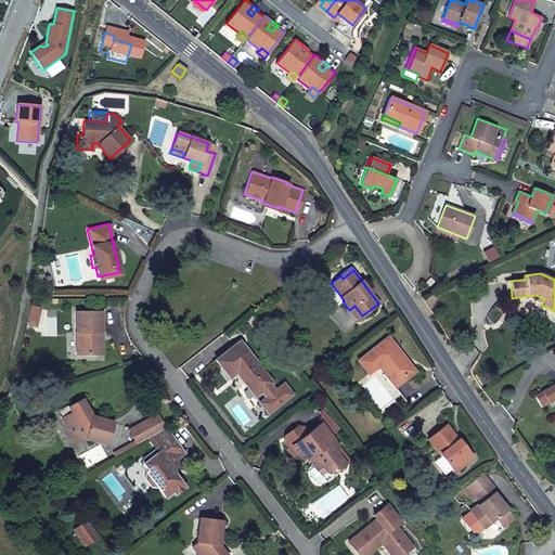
[(344,300),(331,283),(328,280),(325,287),(338,305),(343,301),(344,300)]
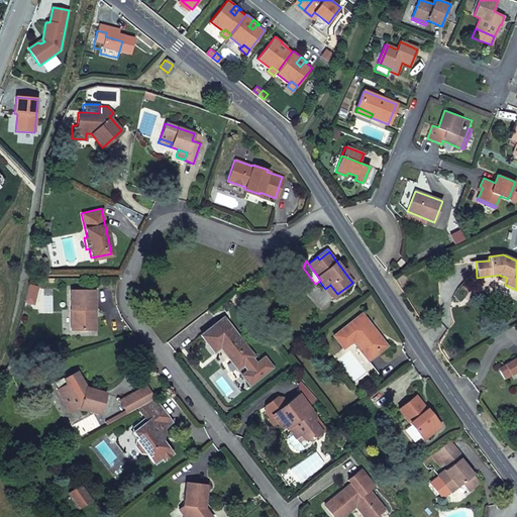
[(332,298),(337,294),(330,285),(325,289),(332,298)]
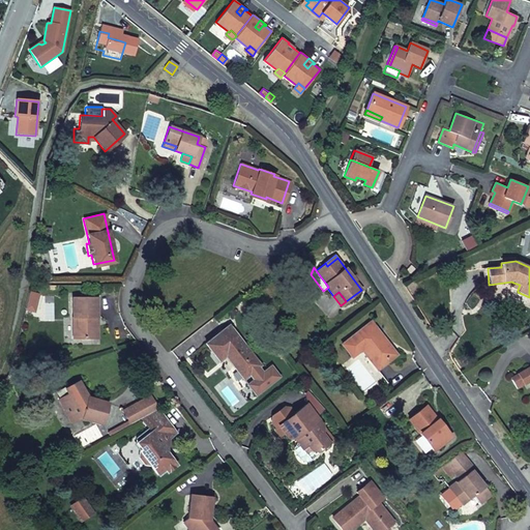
[(72,337),(93,337),(93,317),(96,317),(96,297),(71,298),(72,337)]
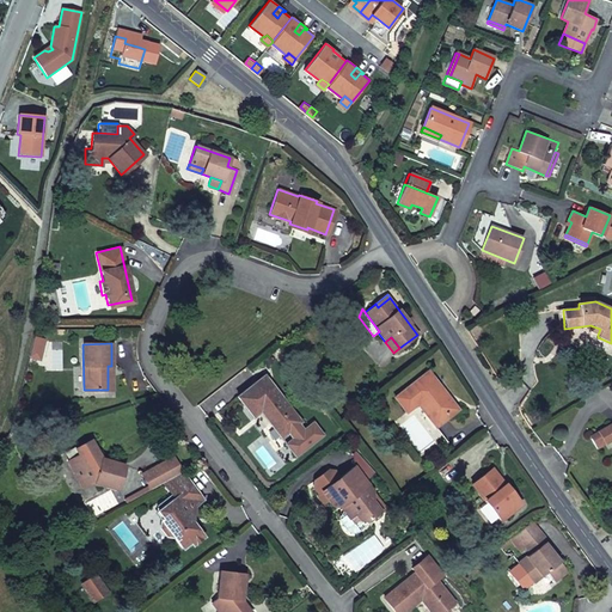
[(428,372),(395,399),(405,414),(420,403),(429,415),(427,417),(435,428),(458,410),(428,372)]
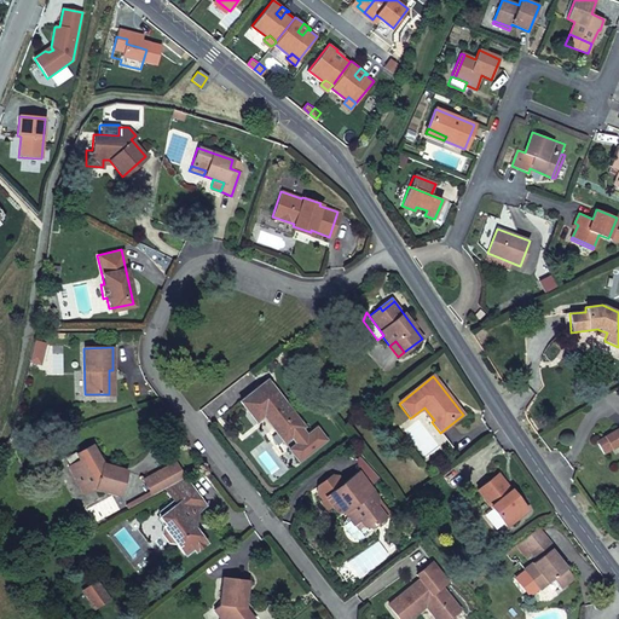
[(265,380),(237,401),(254,422),(262,415),(275,429),(272,432),(282,443),(289,438),(294,445),(287,450),(296,463),(324,441),(314,428),(306,435),(300,428),(302,427),(265,380)]
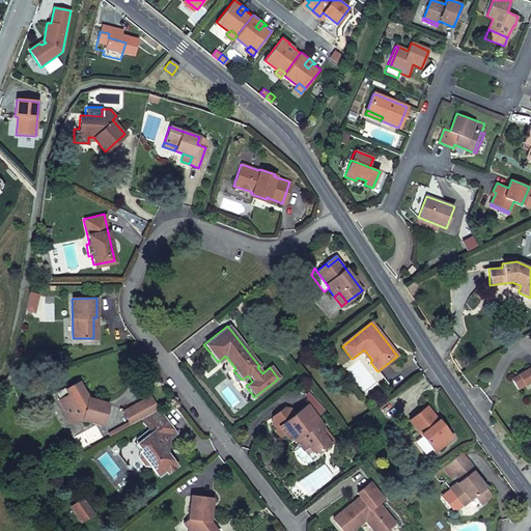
[(530,366),(527,369),(519,374),(521,379),(513,383),(518,390),(530,382),(530,366)]
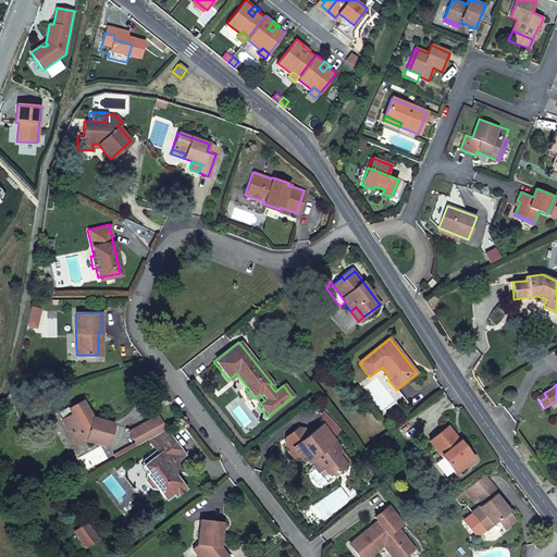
[(113,422),(99,419),(93,417),(88,409),(83,399),(69,407),(73,412),(61,419),(74,444),(84,438),(107,445),(113,422)]
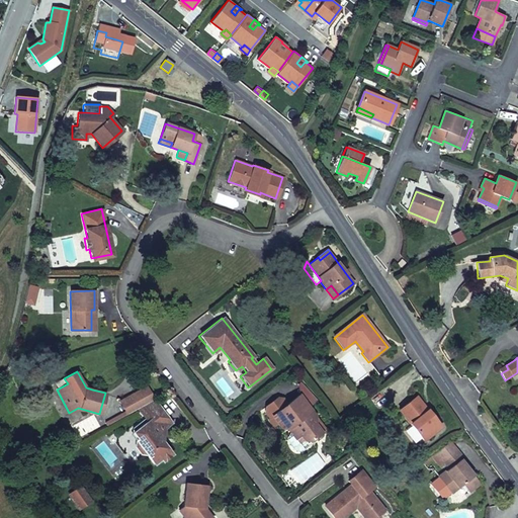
[(55,383),(57,390),(68,383),(64,378),(55,383)]
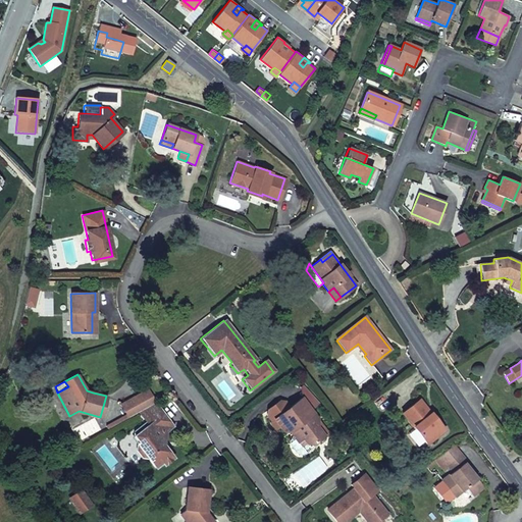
[(87,390),(93,393),(93,388),(88,387),(86,382),(83,383),(87,390)]
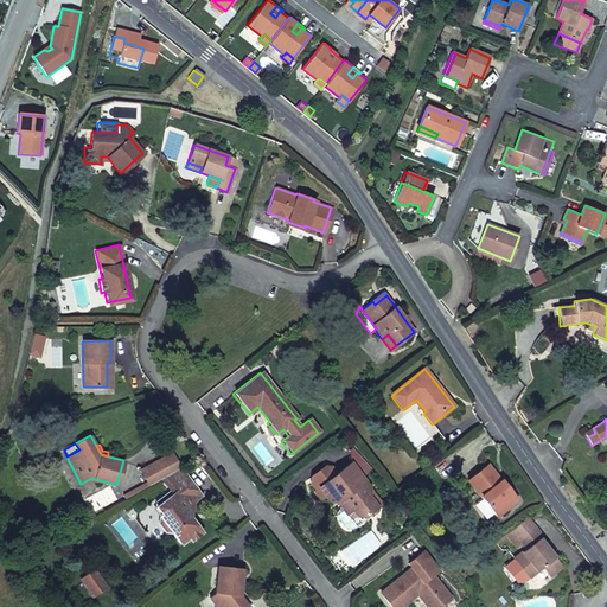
[(171,473),(179,468),(171,452),(163,457),(171,473)]
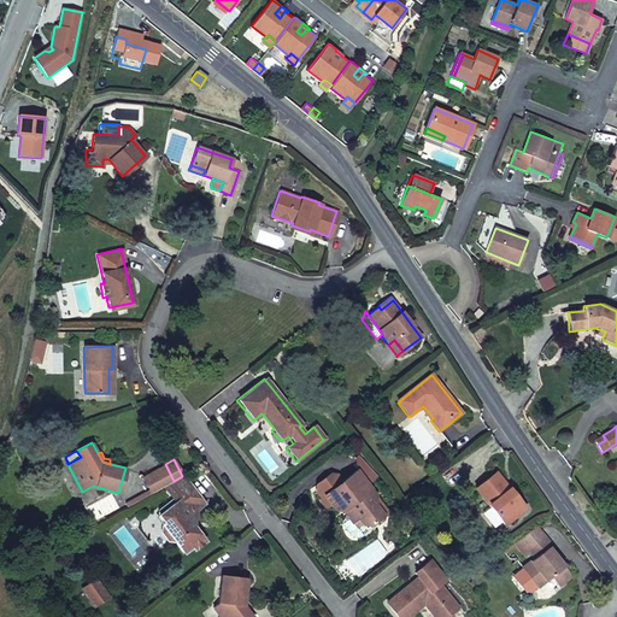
[(165,486),(174,481),(165,464),(142,477),(148,488),(151,493),(165,486)]
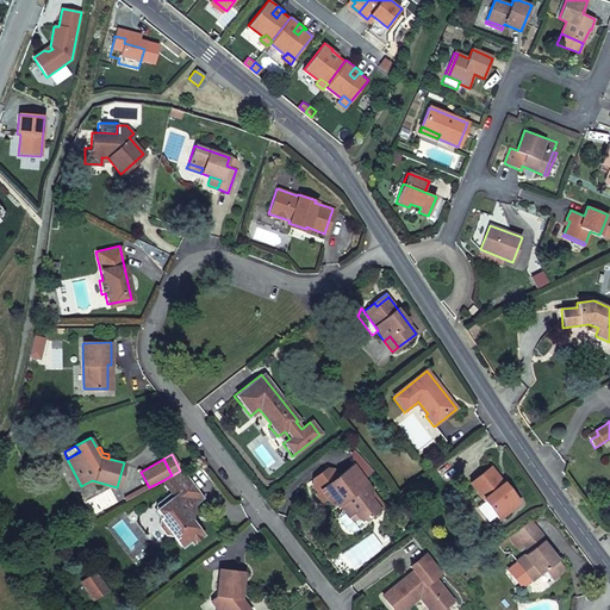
[(331,502),(340,502),(344,498),(348,503),(343,506),(348,514),(355,509),(360,515),(369,517),(381,508),(373,497),(373,487),(354,462),(340,474),(335,467),(329,466),(316,477),(315,483),(319,491),(323,489),(331,502)]
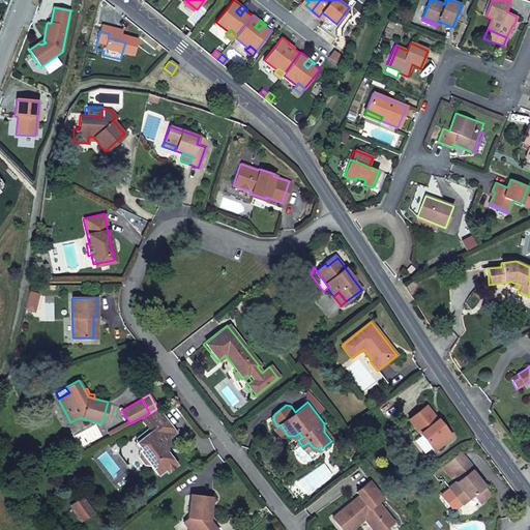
[(425,405),(409,419),(433,449),(450,436),(425,405)]
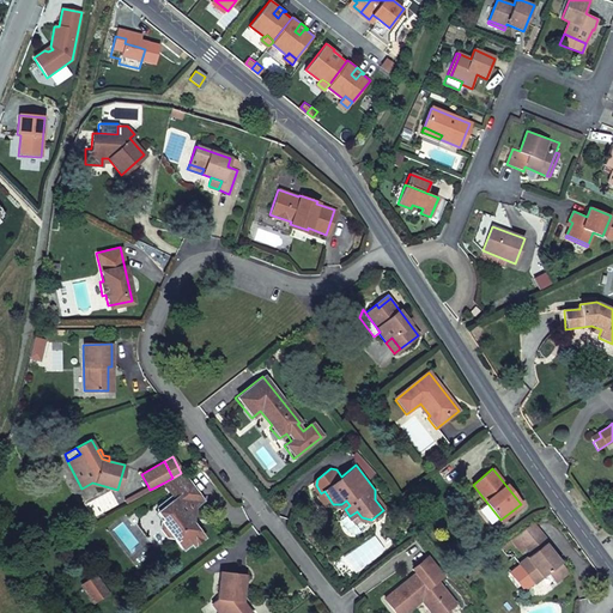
[(201,499),(181,473),(173,478),(164,483),(173,495),(157,507),(157,513),(163,520),(159,522),(158,528),(165,538),(171,536),(181,548),(189,542),(192,545),(202,536),(190,521),(192,507),(201,499)]
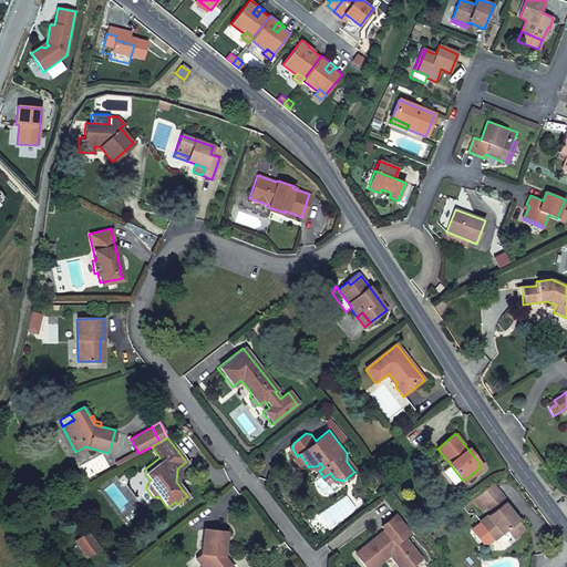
[(113,462),(115,466),(138,453),(136,449),(113,462)]
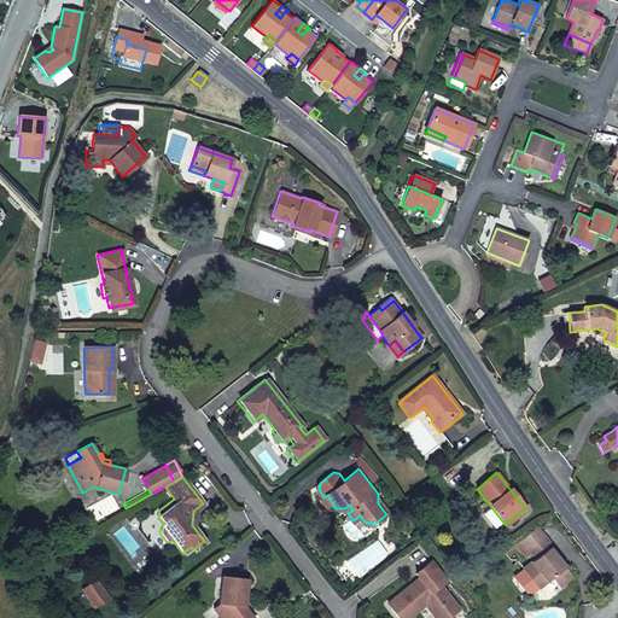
[(357,526),(365,522),(360,516),(353,520),(357,526)]
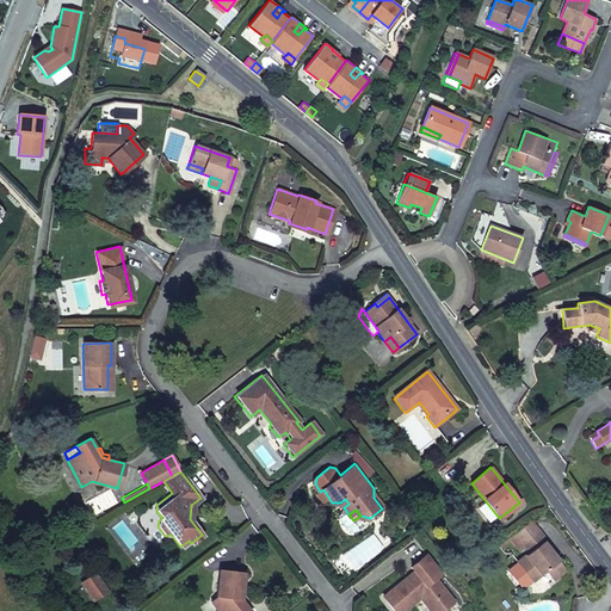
[(69,518),(62,523),(67,530),(74,526),(69,518)]
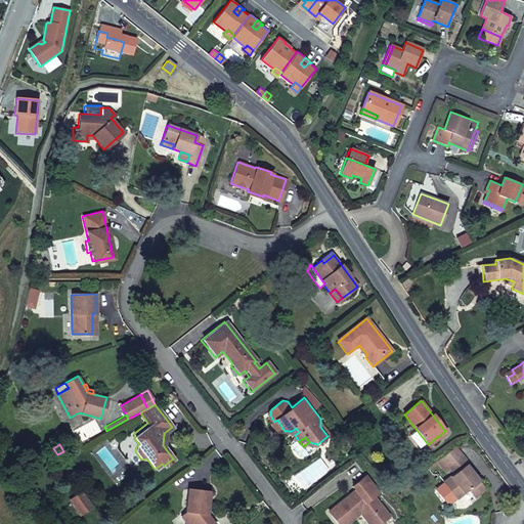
[(438,461),(440,464),(445,470),(450,466),(454,473),(444,481),(455,497),(467,489),(474,497),(485,488),(477,477),(467,464),(470,462),(456,445),(438,461)]
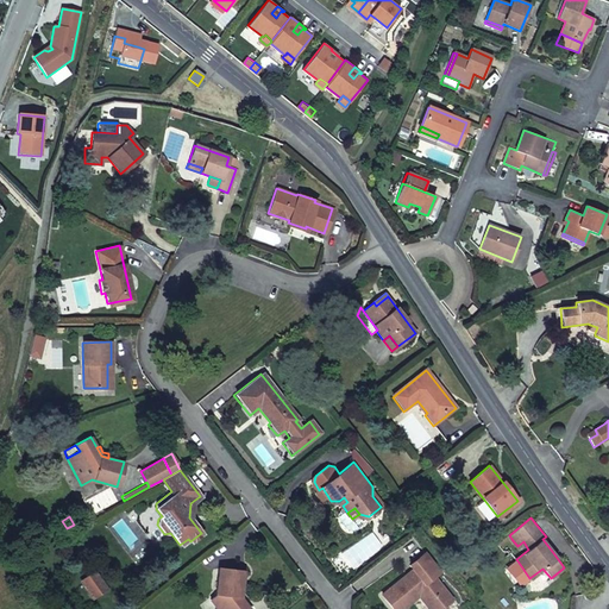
[(509,535),(497,544),(500,547),(512,539),(509,535)]
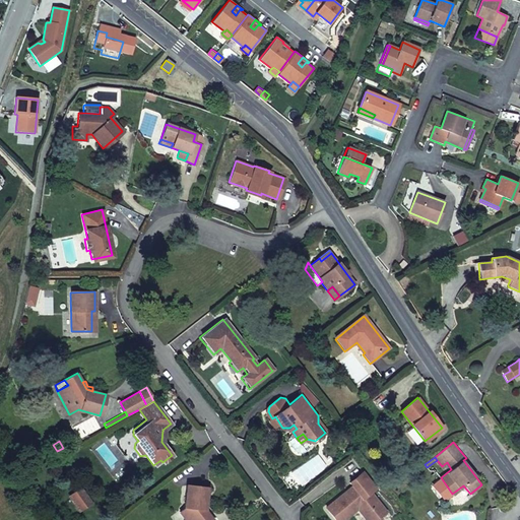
[(475,471),(466,458),(463,460),(473,473),(475,471)]
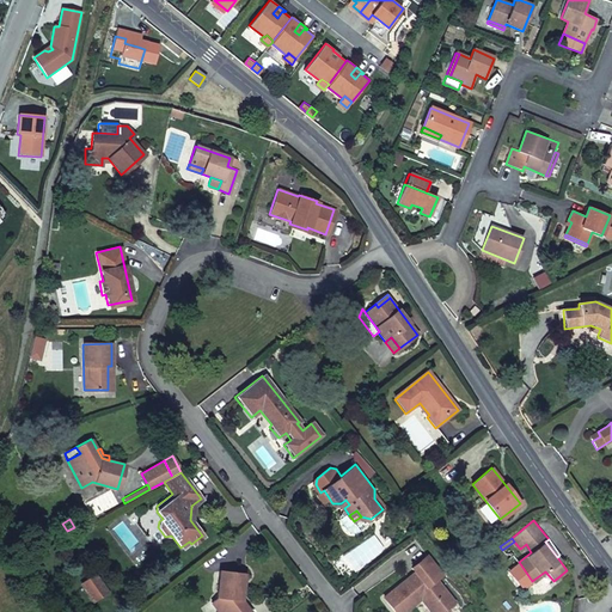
[(410,568),(414,573),(416,576),(410,581),(408,577),(383,597),(392,611),(399,611),(418,599),(426,609),(430,605),(435,611),(441,611),(453,604),(434,580),(440,575),(426,556),(410,568)]
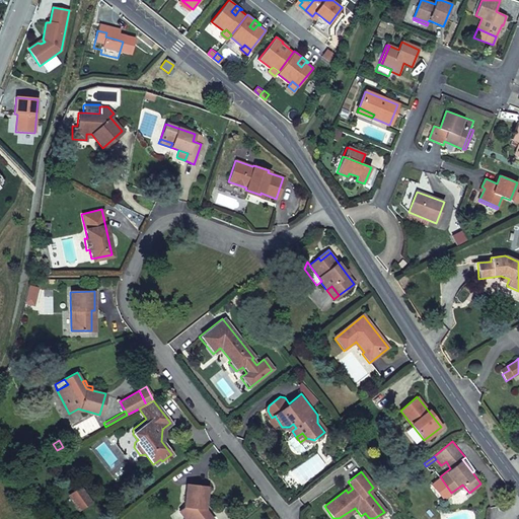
[(208,486),(187,483),(184,505),(179,509),(187,518),(213,518),(205,509),(208,486)]
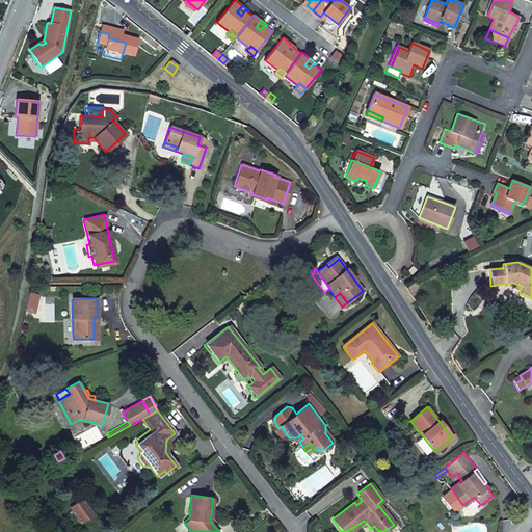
[(83,500),(82,501),(72,508),(82,523),(94,514),(83,500)]
